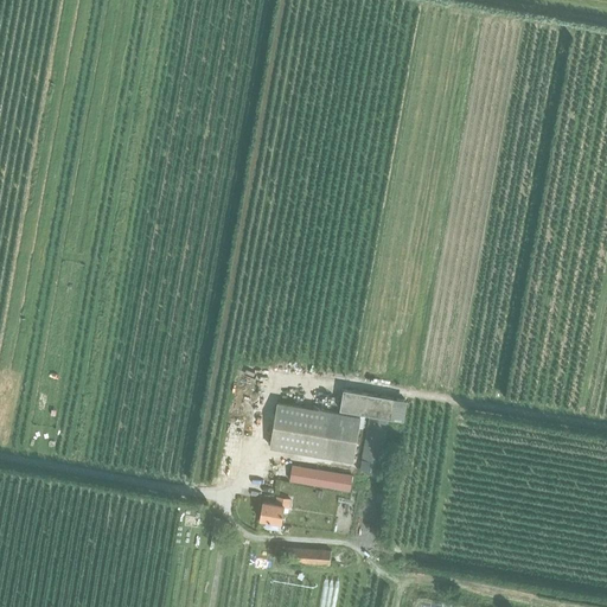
[(343,390),(339,409),(370,414),(360,468),(378,471),(388,417),(403,420),(407,401),(343,390)]
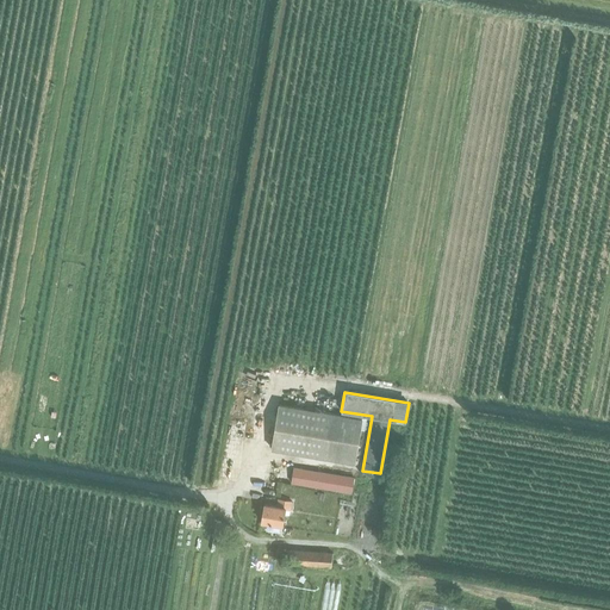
[(361,418),(277,403),(269,448),(354,464),(361,418)]
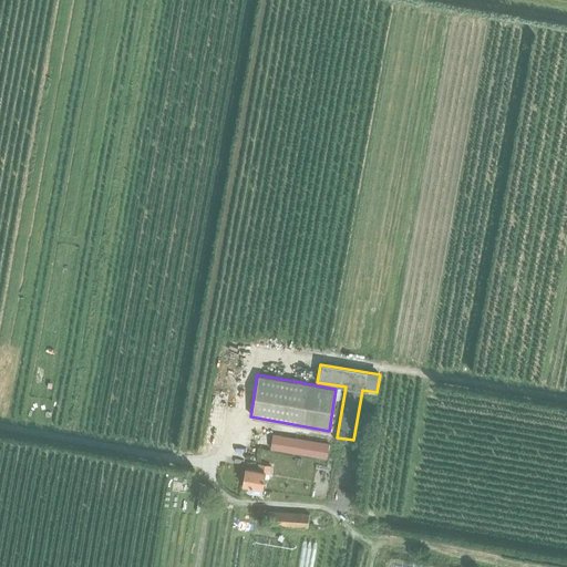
[(270,449),(294,452),(295,445),(280,443),(281,436),(272,434),(270,449)]
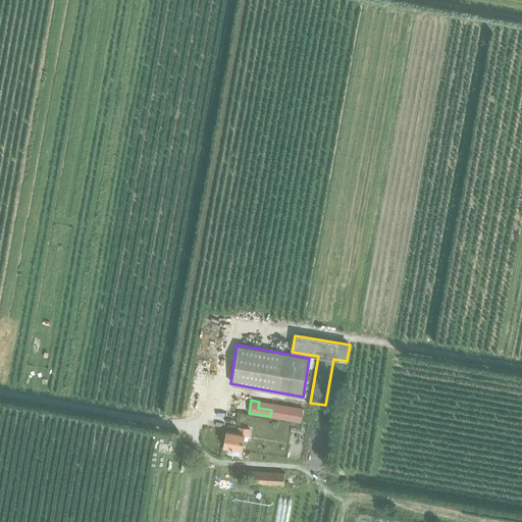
[(270,416),(301,421),(303,409),(272,404),(271,410),(270,416)]
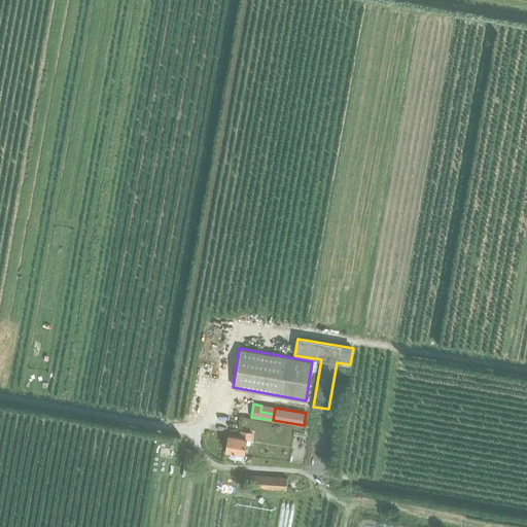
[(251,442),(252,433),(240,431),(239,437),(229,435),(225,451),(244,454),(247,441),(251,442)]
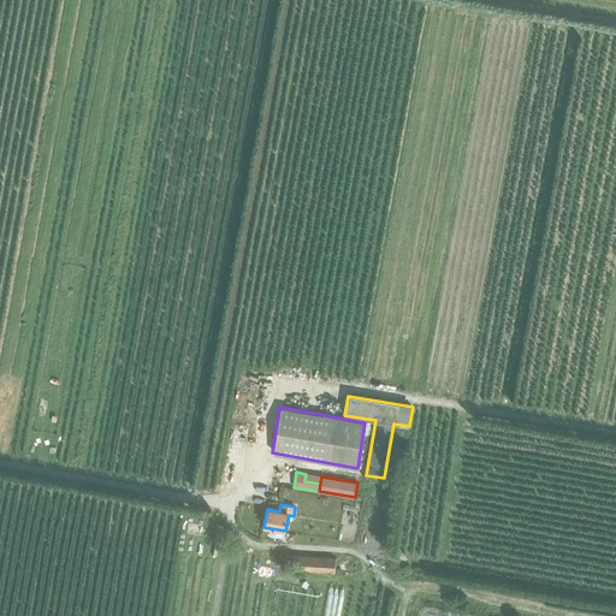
[(335,573),(336,558),(289,554),(286,568),(335,573)]
